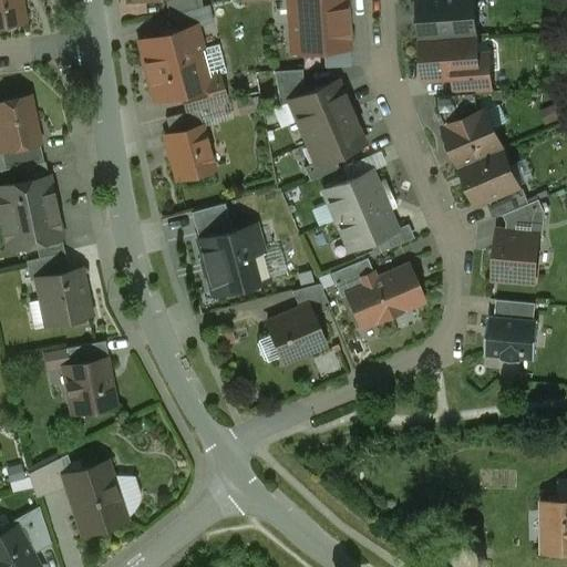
[(0,0),(0,24),(23,21),(19,0),(0,0)]
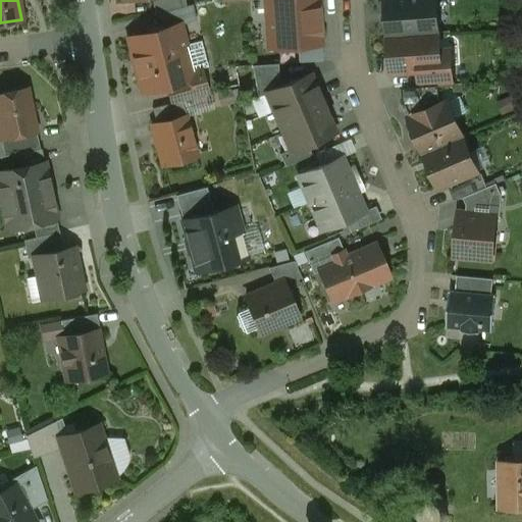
[(266,0),(270,48),(298,46),(321,45),(318,0),(266,0)]
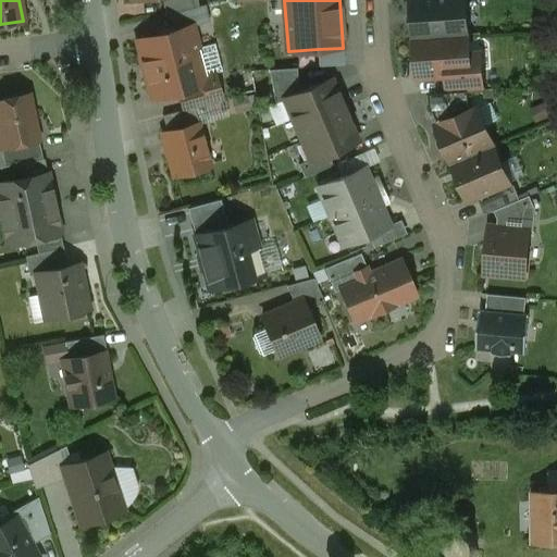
[(410,0),(413,38),(468,35),(465,0),(410,0)]
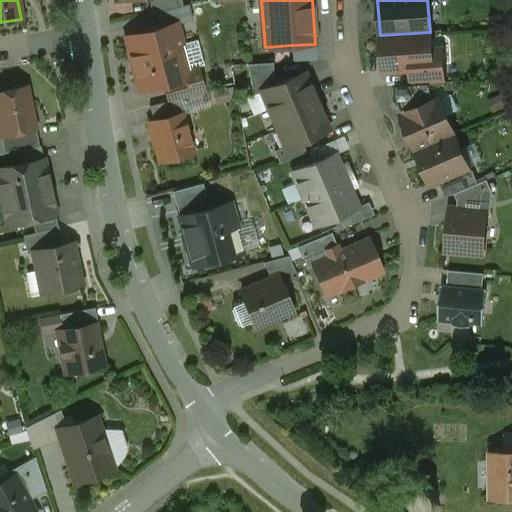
[(188,5),(177,8),(181,23),(192,20),(188,5)]
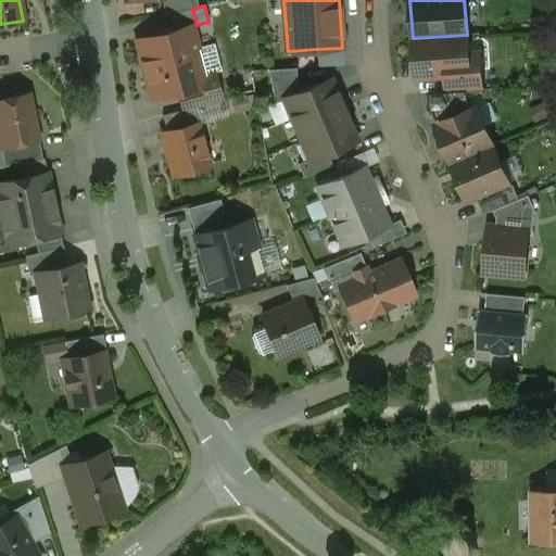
[(192,27),(137,41),(152,99),(179,91),(207,84),(205,76),(198,49),(192,27)]
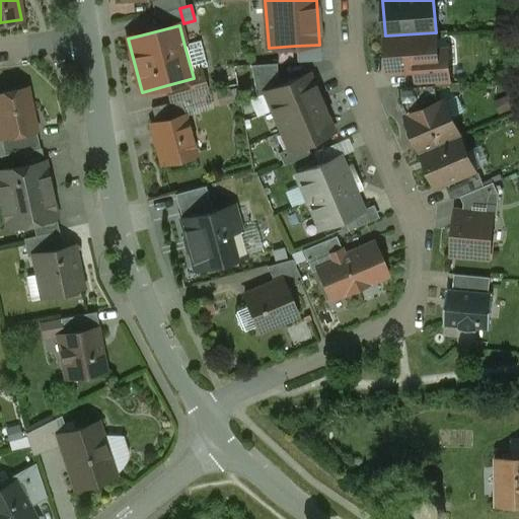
[(436,32),(385,35),(388,73),(403,72),(403,71),(417,70),(438,69),(437,52),(436,32)]
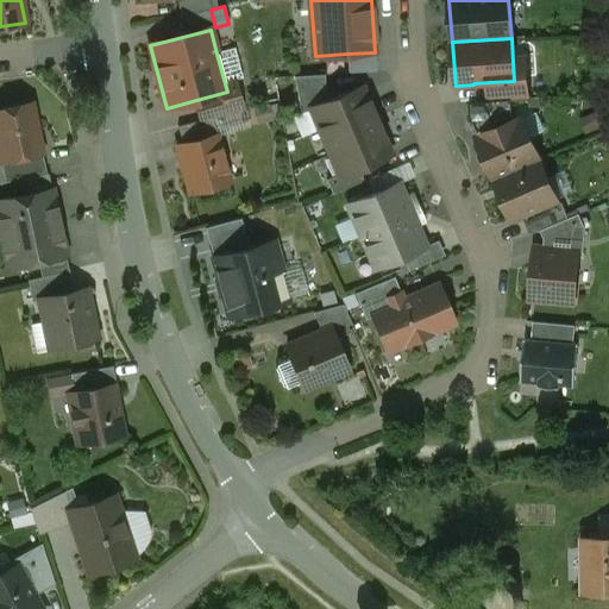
[(234,49),(217,54),(225,83),(233,81),(243,79),(234,49)]
